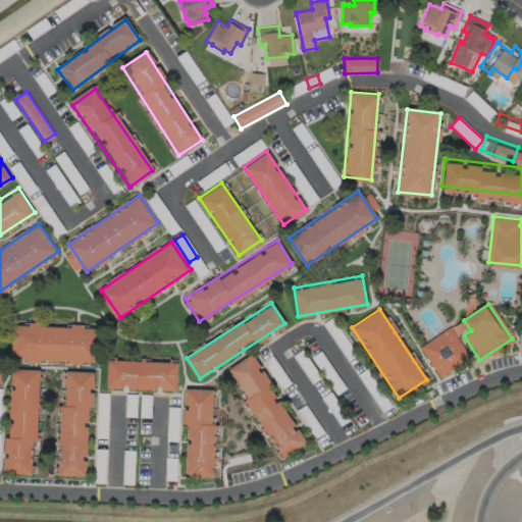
[(329,318),(322,325),(333,338),(342,331),(329,318)]
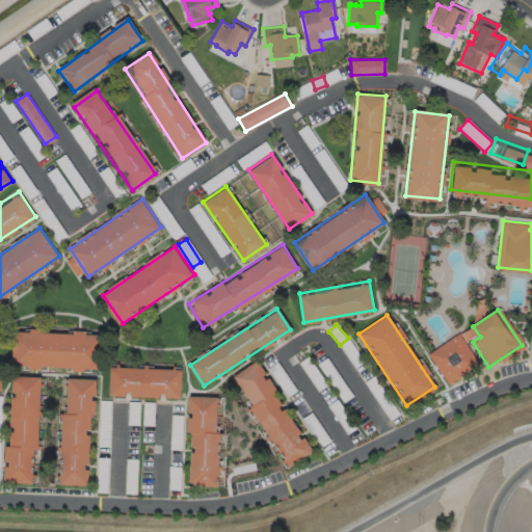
[(15,334),(15,367),(102,367),(102,334),(15,334)]
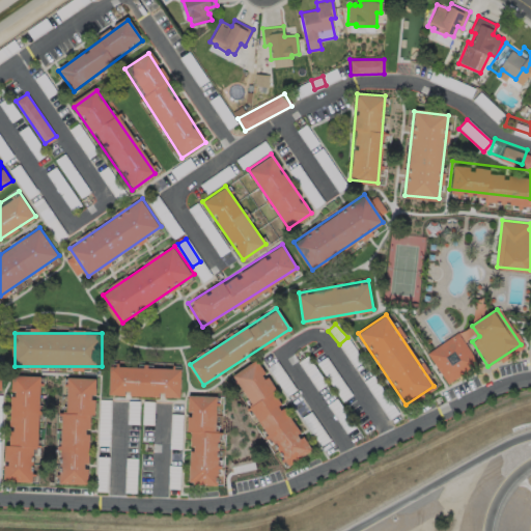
[(428,354),(448,384),(479,363),(458,333),(428,354)]
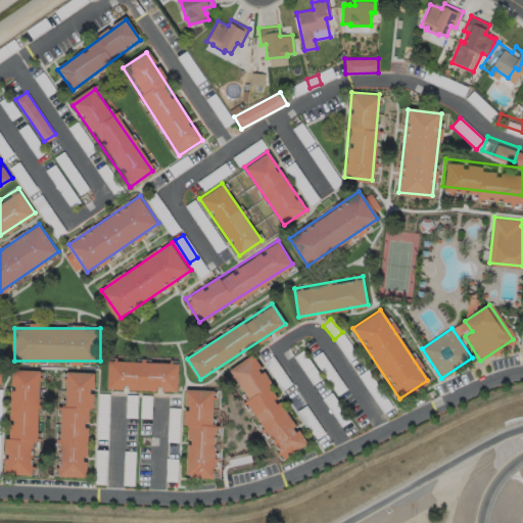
[(321,379),(303,350),(294,355),(312,384),(321,379)]
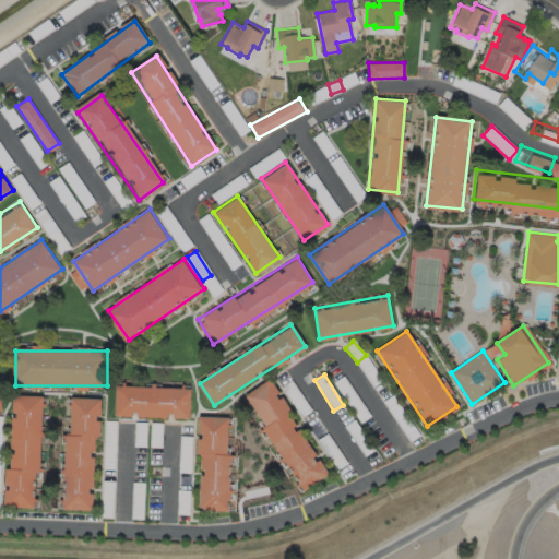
[(335,380),(358,423),(369,417),(346,375),(335,380)]
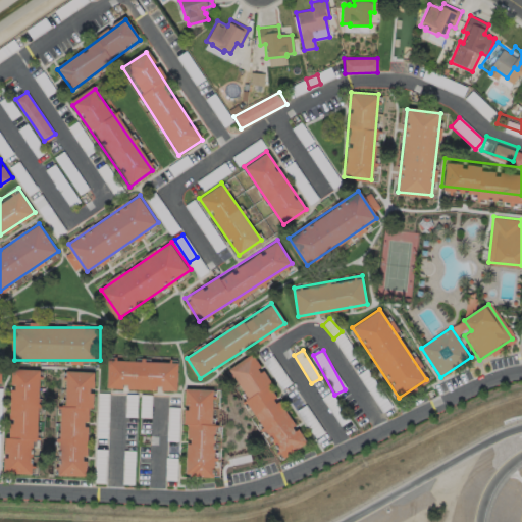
[(230,370),(285,456),(309,441),(254,355),(230,370)]
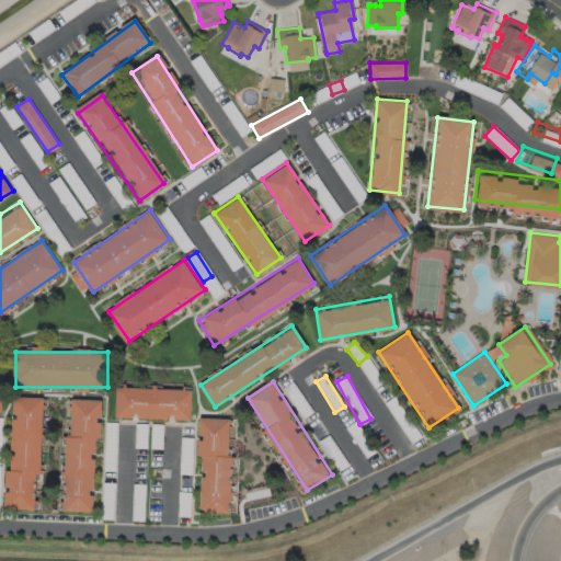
[(117,387),(116,416),(191,419),(192,389),(117,387)]
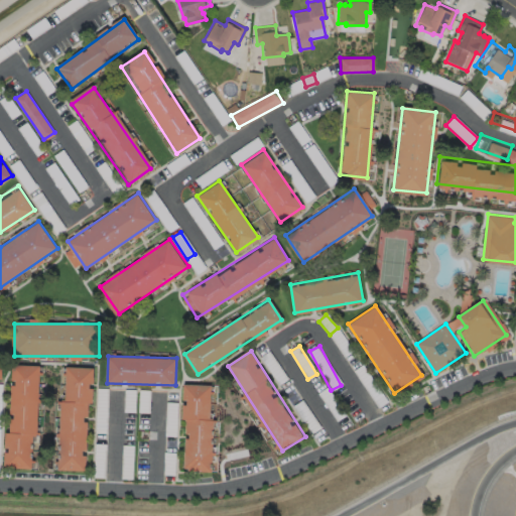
[(12,364),(6,466),(33,468),(39,366),(12,364)]
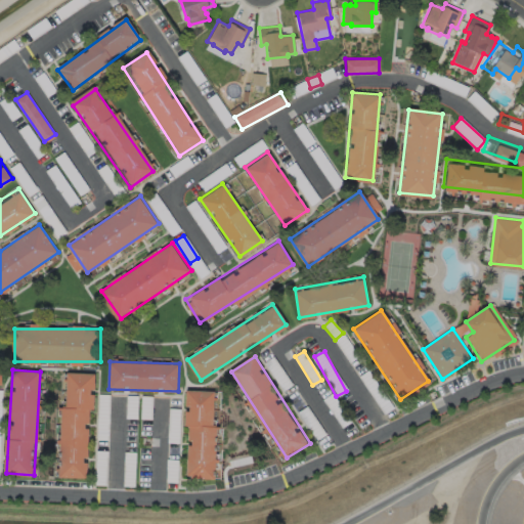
[(66,373),(60,476),(87,477),(92,374),(66,373)]
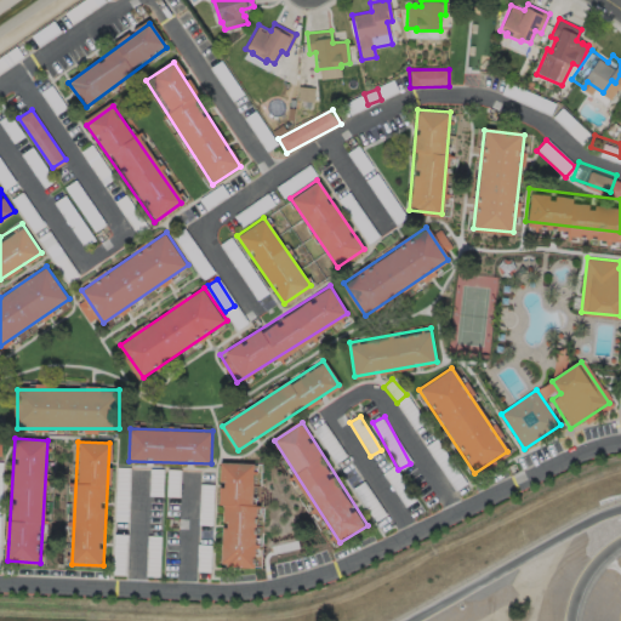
[(223,462),(222,564),(254,564),(255,462),(223,462)]
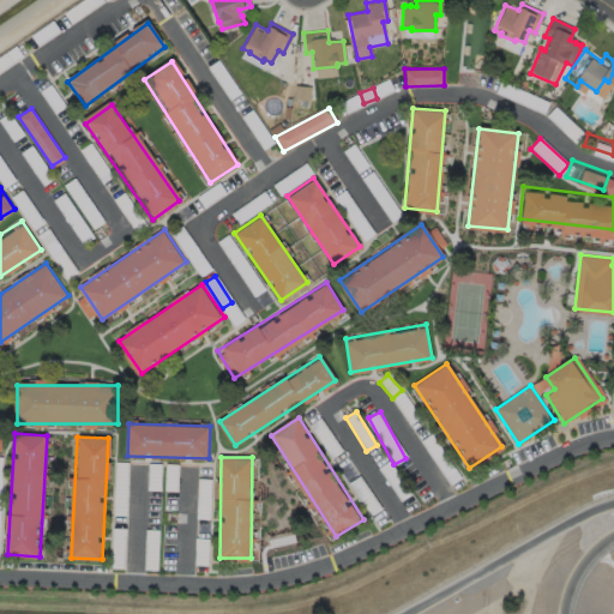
[(378,468),(391,487),(402,480),(389,461),(378,468)]
